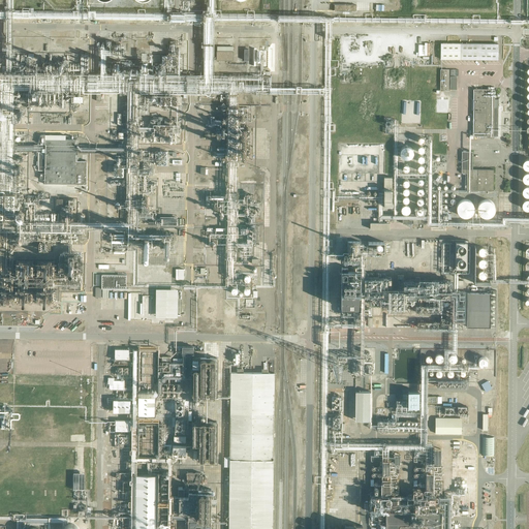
[(187,20),(205,20),(205,12),(188,12),(188,9),(177,9),(177,13),(179,13),(179,17),(187,17),(187,20)]
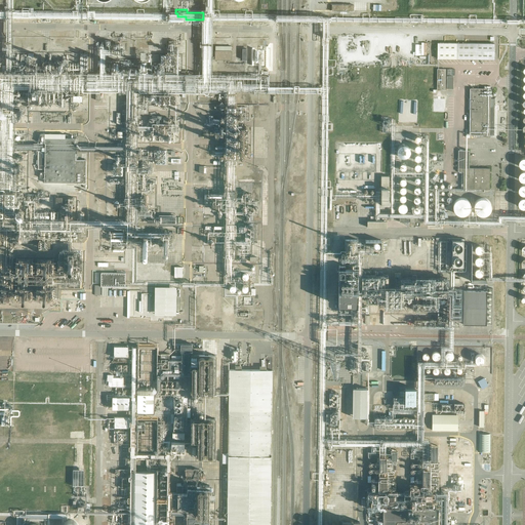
[(437,43),(437,58),(494,59),(494,43),(437,43)]
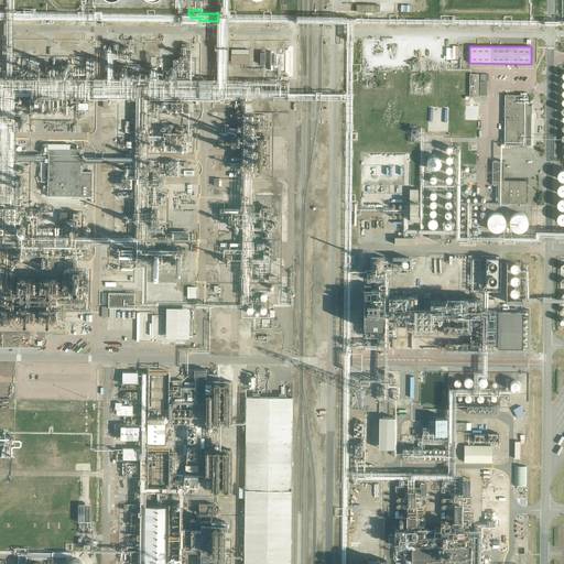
[(248,55),(231,55),(231,64),(248,64),(248,55)]
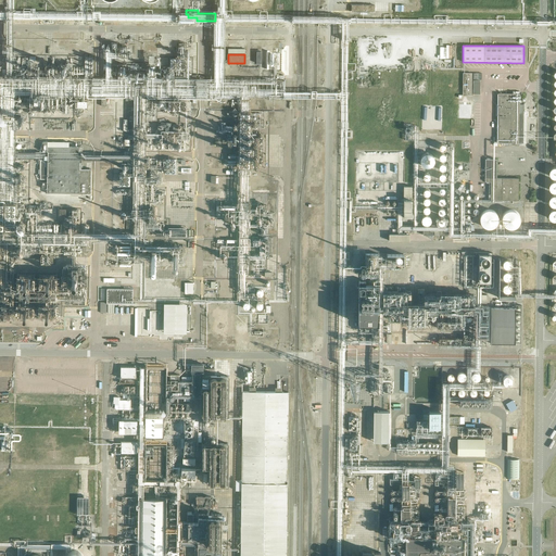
[(471,73),(463,73),(463,96),(471,96),(471,73)]
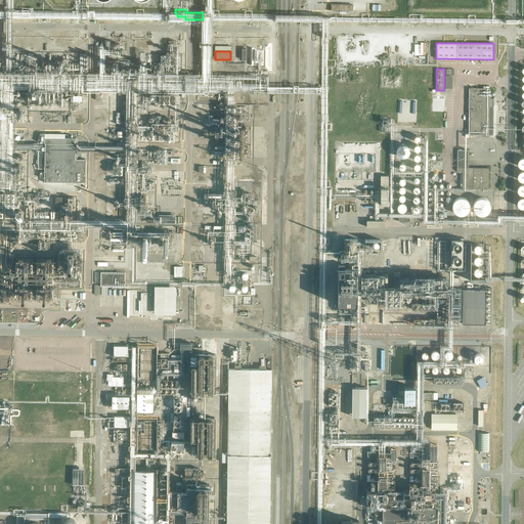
[(469,135),(489,135),(489,113),(490,113),(490,110),(489,110),(489,106),(493,106),(493,98),(489,98),(489,88),(469,88),(469,98),(468,98),(467,108),(469,108),(469,135)]
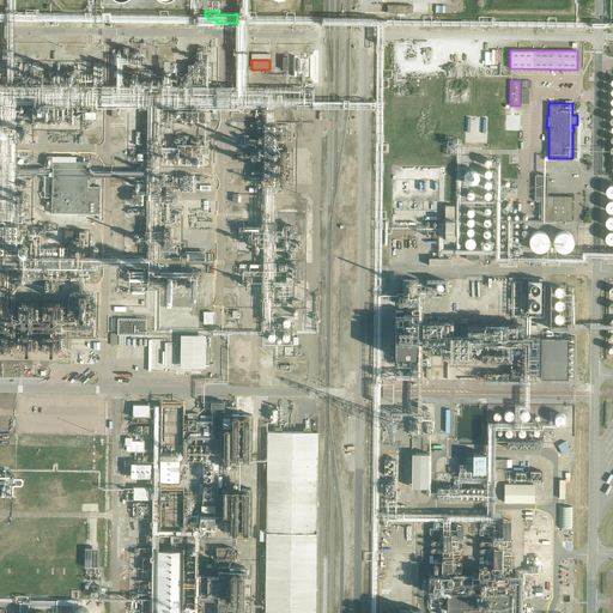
[(87,187),(87,162),(76,162),(76,157),(47,157),(47,167),(52,167),(52,176),(44,176),(44,198),(50,198),(50,193),(52,193),(52,201),(47,201),(47,207),(52,207),(52,213),(101,213),(101,187),(87,187)]
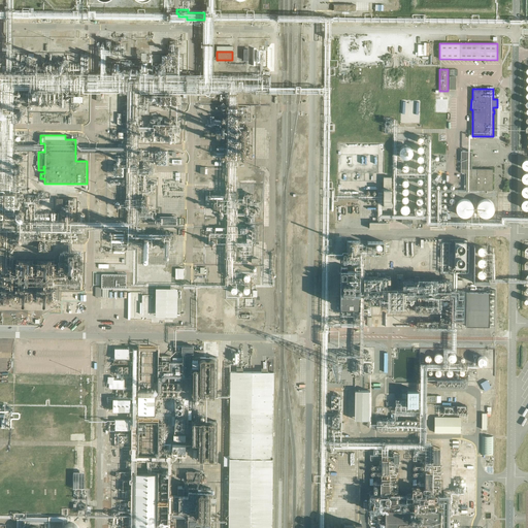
[(400,156),(401,157),(402,158),(403,159),(404,159),(405,160),(406,160),(407,159),(409,159),(410,159),(411,158),(413,157),(413,156),(414,155),(414,153),(414,152),(413,151),(413,149),(411,147),(410,146),(409,146),(407,145),(406,145),(405,145),(403,146),(402,147),(401,147),(400,150),(400,151),(399,152),(399,153),(400,155),(400,156)]
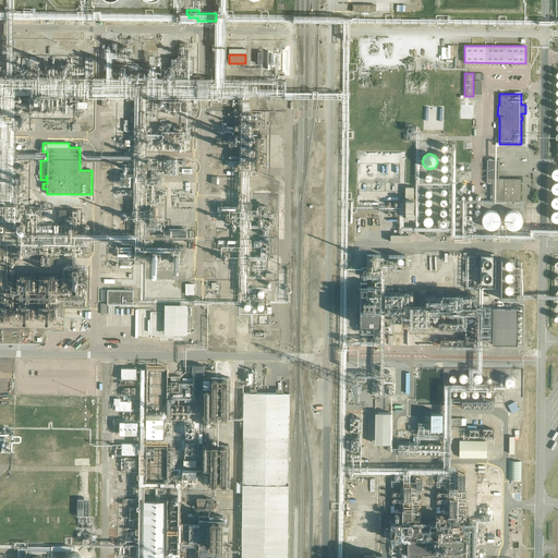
[(486,182),(492,182),(492,201),(520,201),(521,179),(498,179),(498,160),(487,160),(486,174),(484,174),(484,177),(486,177),(486,182)]
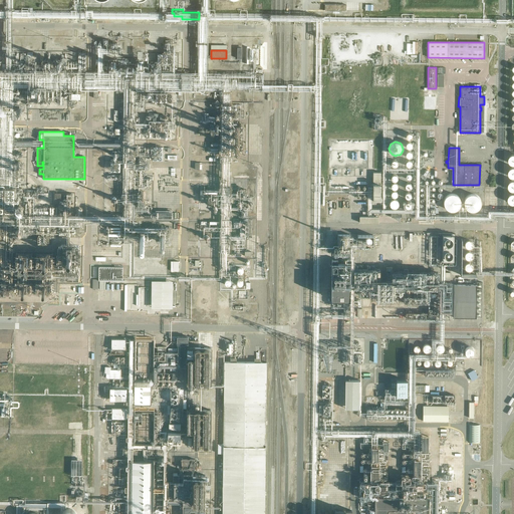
[(183,190),(183,168),(156,168),(155,190),(183,190)]
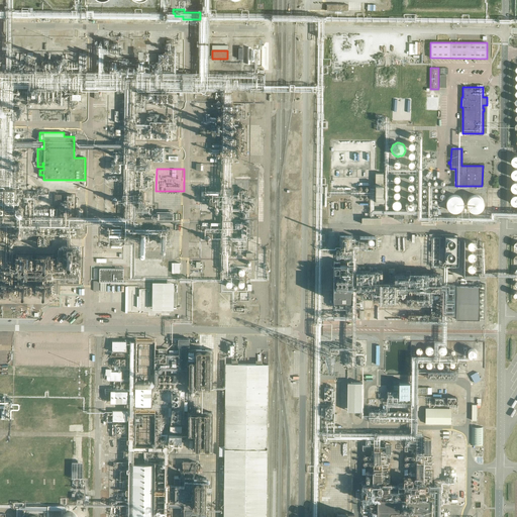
[(389,179),(381,179),(381,194),(389,194),(389,179)]
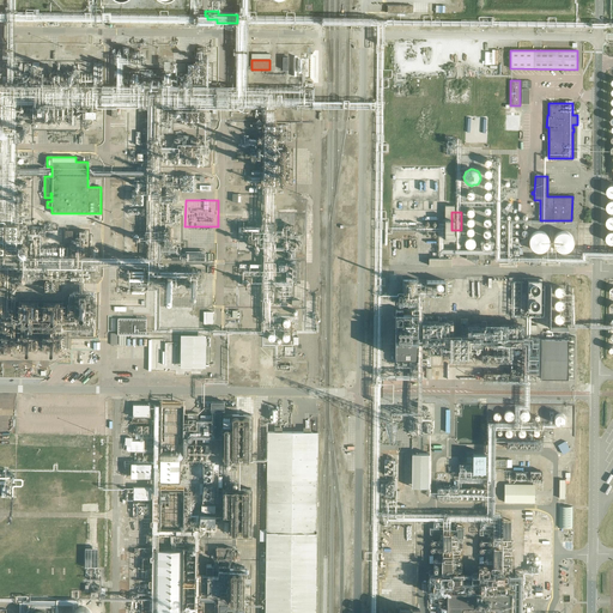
[(551,243),(551,242),(551,240),(550,237),(548,235),(548,234),(546,232),(544,231),(541,231),(540,231),(539,231),(536,231),(534,232),(533,234),(532,235),(530,237),(529,240),(529,242),(529,243),(530,246),(530,248),(533,249),(534,252),(536,252),(538,253),(540,253),(542,253),(544,252),(546,250),(547,249),(550,248),(551,246),(551,243)]
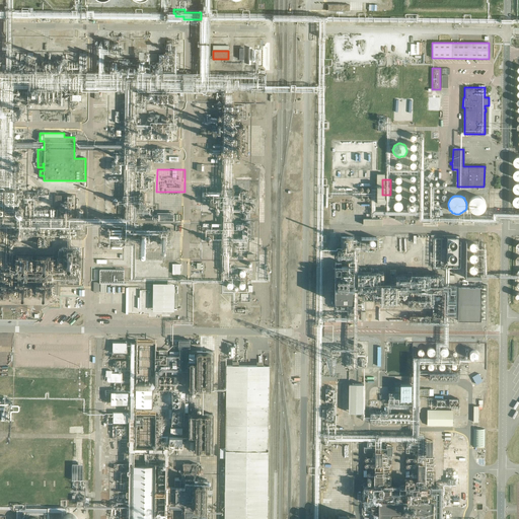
[(487,207),(487,205),(487,204),(486,202),(485,200),(484,199),(483,198),(482,197),(479,197),(477,196),(475,197),(474,197),(472,198),(471,199),(470,200),(469,202),(468,203),(468,205),(468,207),(469,208),(469,210),(470,211),(471,212),(473,213),(474,214),(476,214),(478,214),(480,214),(483,213),(484,212),(485,210),(486,209),(487,207)]
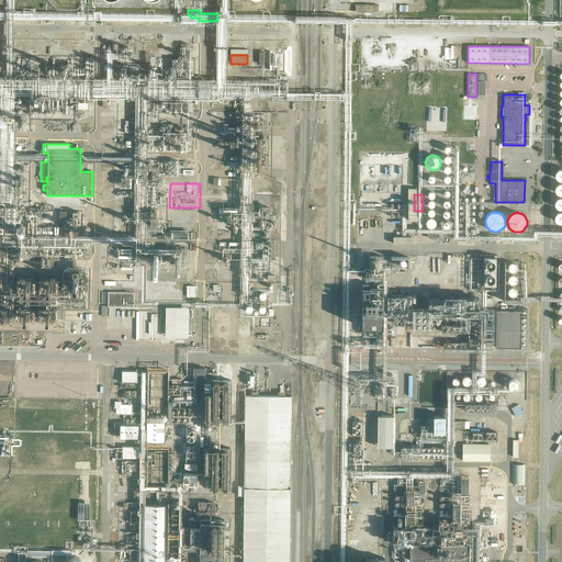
[(155,255),(160,259),(190,221),(187,217),(169,242),(167,239),(155,255)]
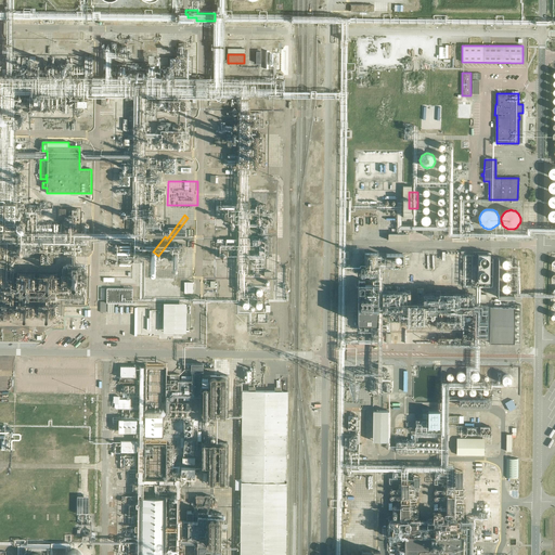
[(430,221),(430,220),(430,218),(429,217),(428,216),(427,216),(426,216),(425,216),(424,216),(423,217),(422,218),(422,220),(422,221),(423,223),(424,224),(425,224),(426,224),(428,224),(429,223),(430,221)]
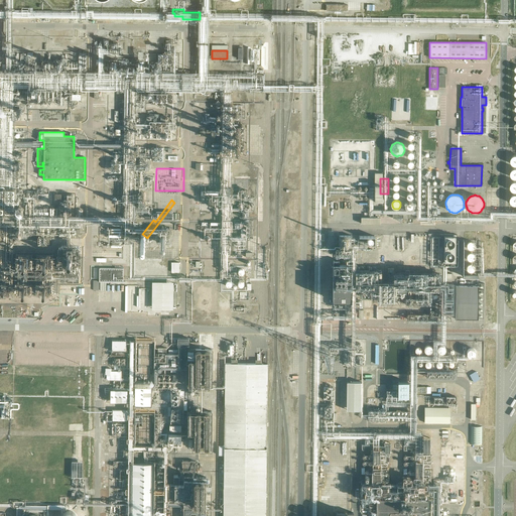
[(165,233),(161,236),(164,239),(177,226),(174,224),(165,233)]
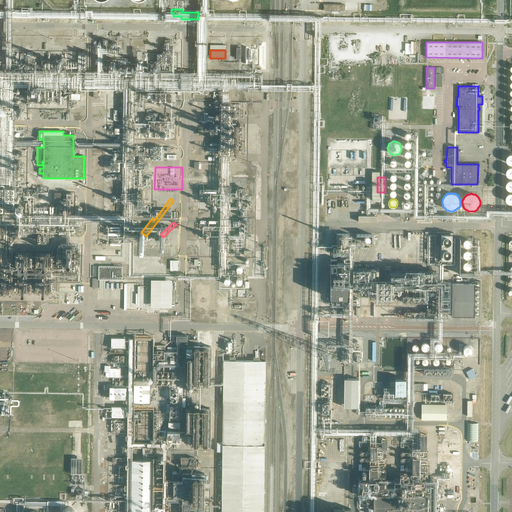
[(111,225),(108,225),(108,233),(123,233),(123,225),(111,225)]
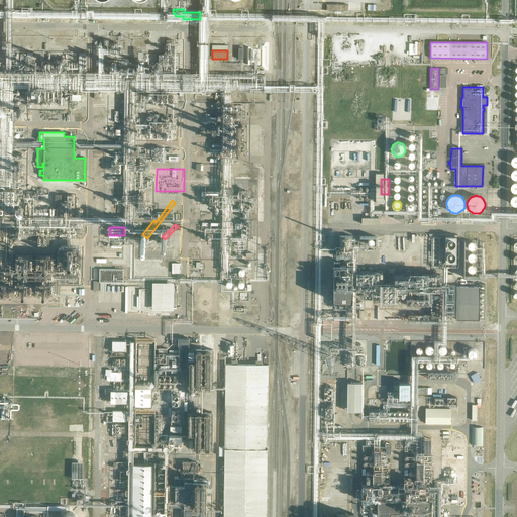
[(379,230),(363,230),(363,242),(379,241),(379,230)]
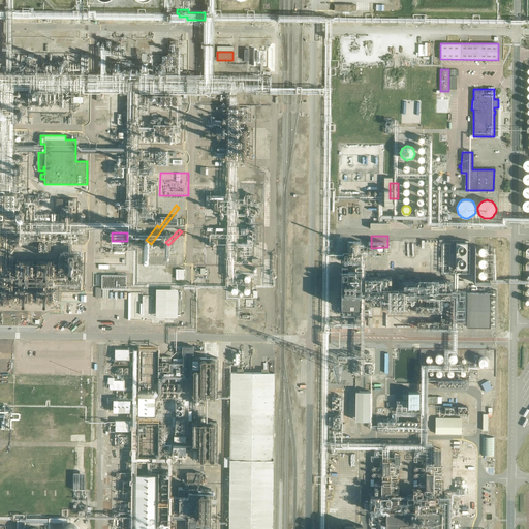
[(468,243),(456,242),(456,269),(468,270),(468,243)]
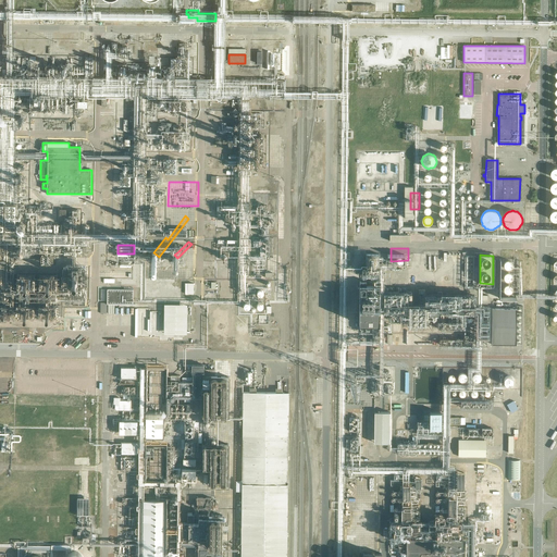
[(506,263),(505,263),(505,264),(505,265),(505,267),(505,268),(506,268),(506,269),(507,270),(508,270),(509,270),(510,270),(511,270),(512,269),(514,268),(514,267),(514,265),(514,264),(514,263),(512,262),(511,261),(510,261),(509,261),(508,261),(507,261),(506,262),(506,263)]
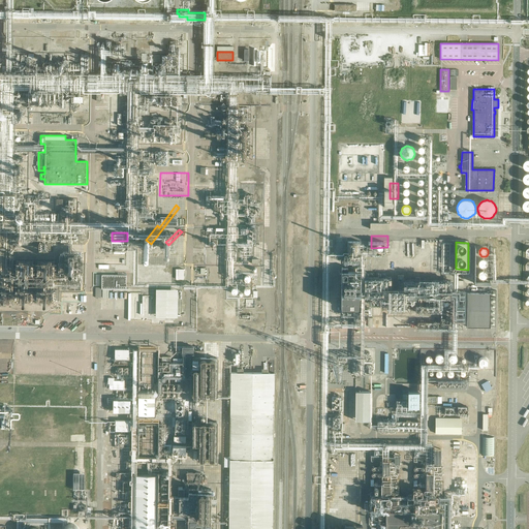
[(480,260),(479,261),(479,262),(479,263),(479,265),(480,266),(480,267),(481,267),(483,268),(484,268),(485,268),(486,268),(486,267),(487,267),(488,266),(488,265),(488,263),(488,262),(488,261),(487,261),(487,260),(486,259),(485,259),(484,259),(483,259),(481,259),(480,260)]
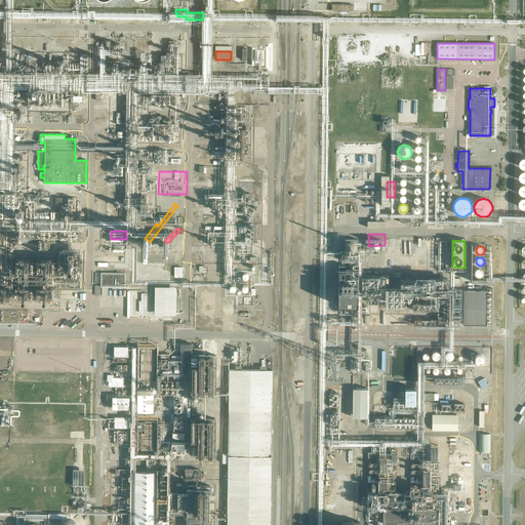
[(185,265),(176,265),(175,276),(185,276),(185,265)]
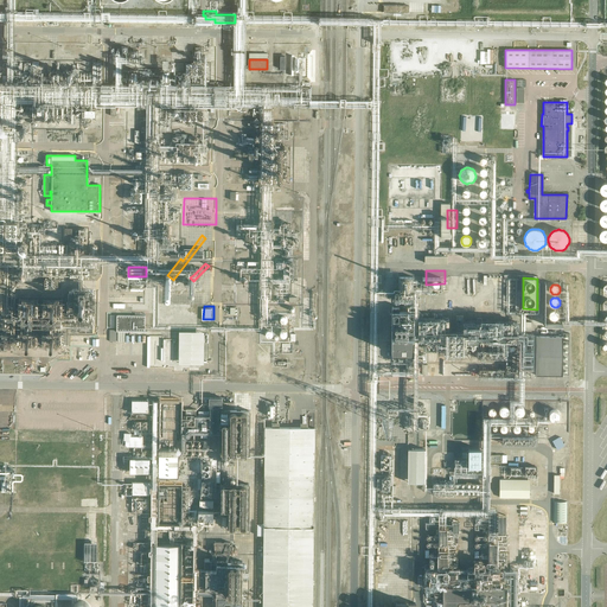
[(550,313),(550,314),(550,315),(550,317),(550,318),(550,319),(551,319),(553,320),(554,320),(555,320),(556,320),(557,320),(557,319),(558,319),(558,318),(560,318),(560,317),(560,315),(560,314),(560,313),(558,313),(558,312),(557,312),(557,311),(556,311),(555,311),(554,311),(553,311),(553,312),(551,312),(550,313)]
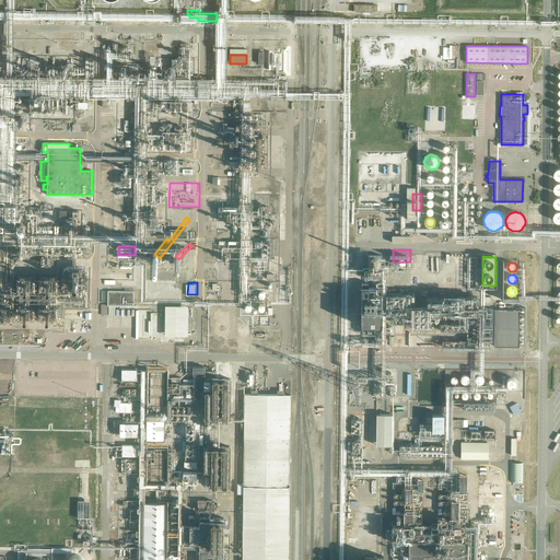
[(116,315),(117,305),(137,305),(137,300),(141,300),(141,293),(136,293),(136,289),(103,289),(103,302),(102,302),(102,315),(116,315)]
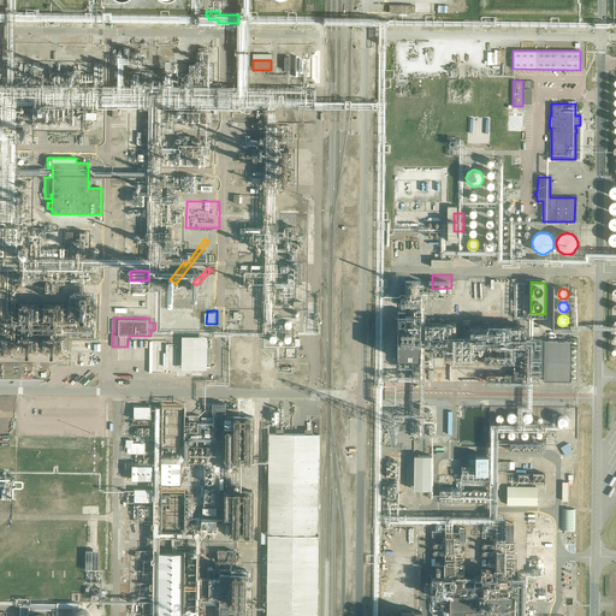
[(430,341),(410,341),(410,325),(404,325),(404,320),(398,320),(400,354),(403,354),(403,353),(431,353),(430,341)]
